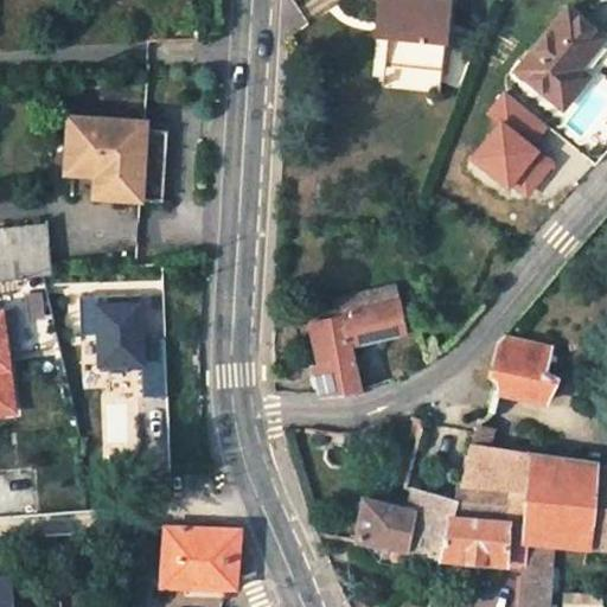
[(447,0),(381,0),(379,20),(390,21),(389,32),(387,63),(441,69),(447,0)]
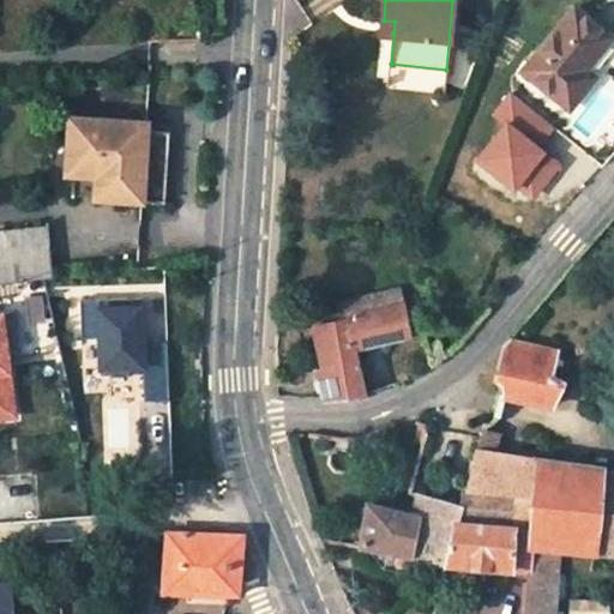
[(575,6),(524,70),(570,107),(587,85),(577,77),(611,35),(575,6)]
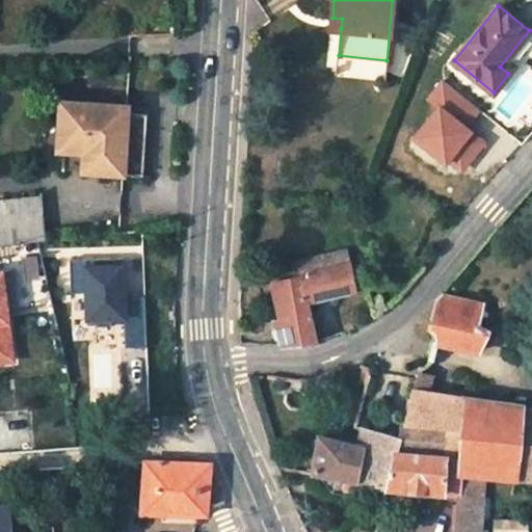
[(330,27),(341,28),(342,19),(333,18),(330,27)]
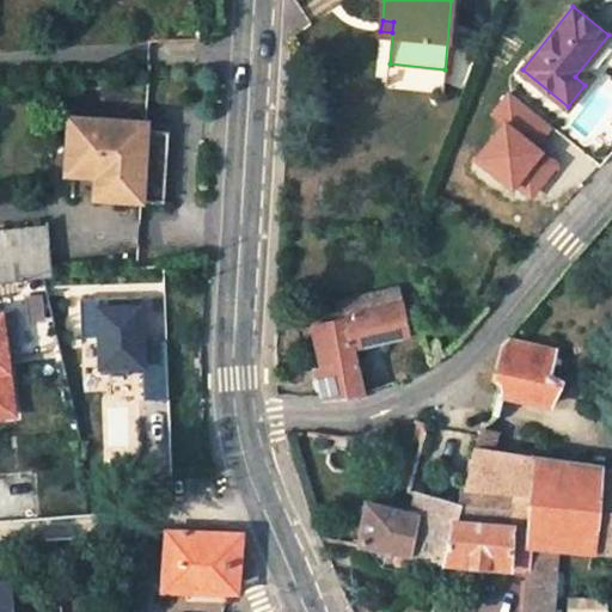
[(593,75),(583,67),(575,77),(585,85),(593,75)]
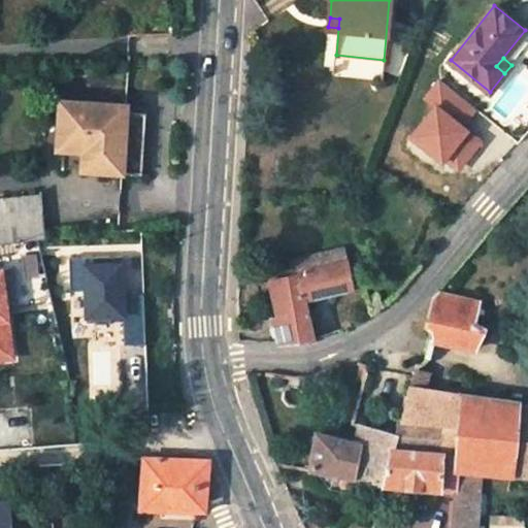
[(432,108),(408,136),(456,176),(485,142),(465,125),(477,110),(438,78),(421,99),(432,108)]
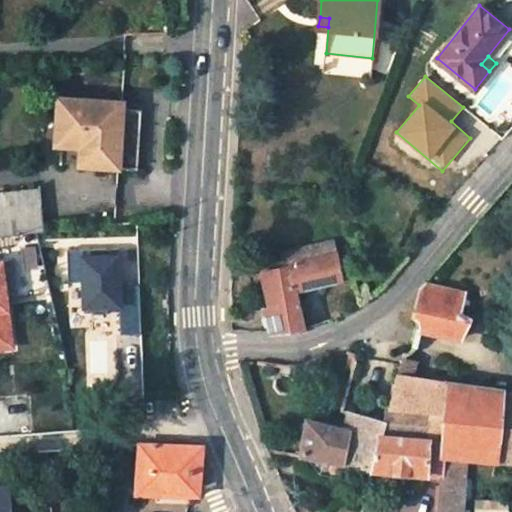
[(124,102),(60,99),(57,146),(63,146),(62,163),(135,168),(138,111),(124,110),(124,102)]
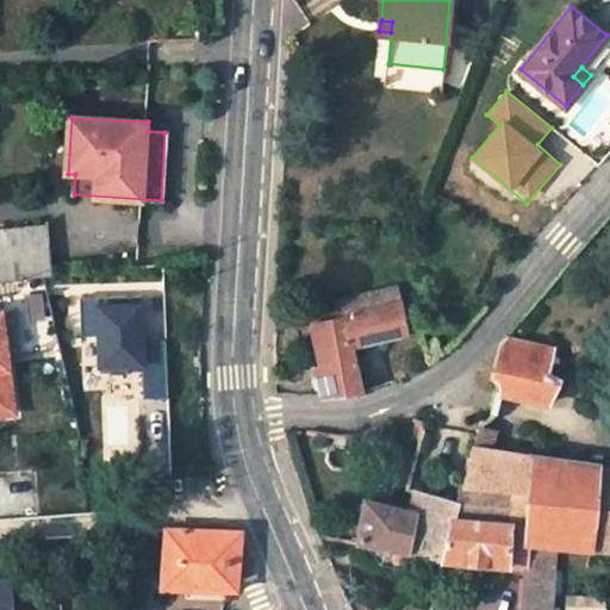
[(53,275),(48,225),(0,230),(0,281),(13,280),(25,279),(53,275)]
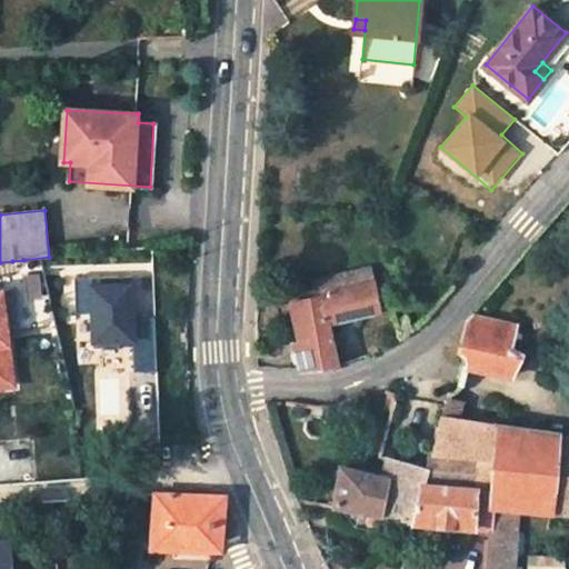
[(371,280),(368,266),(312,280),(313,287),(315,295),(321,293),(371,280)]
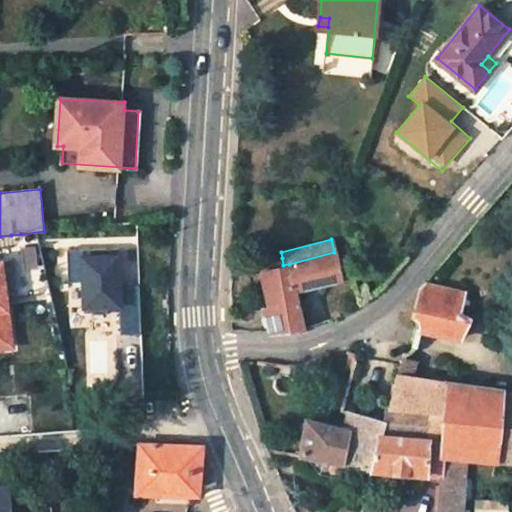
[(121,254),(119,254),(118,250),(68,251),(69,282),(81,282),(82,312),(119,310),(121,335),(141,334),(139,286),(122,287),(121,254)]
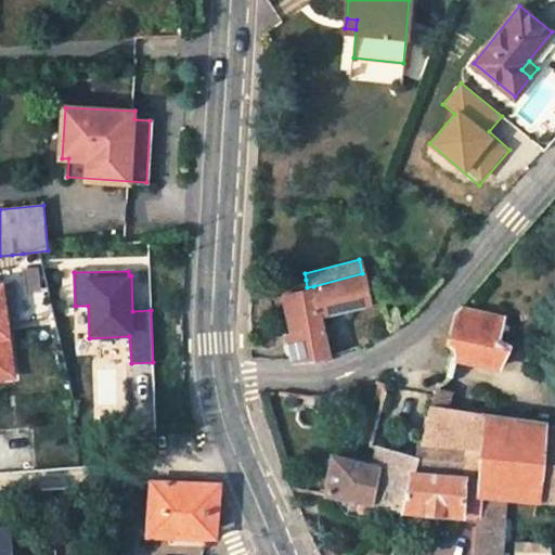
[(320,313),(370,300),(365,272),(362,273),(313,286),(320,313)]
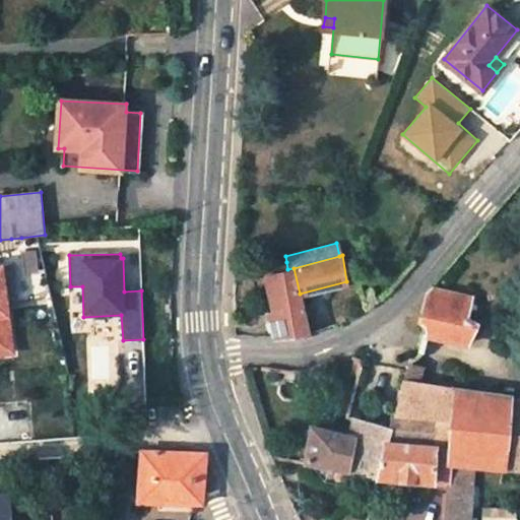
[(264,267),(266,274),(287,269),(286,262),(264,267)]
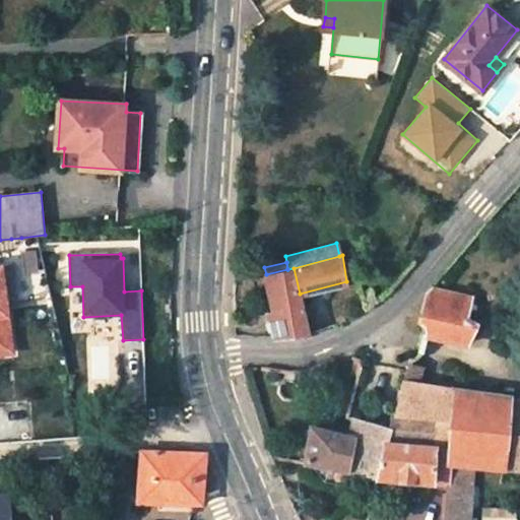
[(12,265),(2,266),(2,264),(0,264),(0,356),(13,355),(6,301),(17,300),(12,265)]
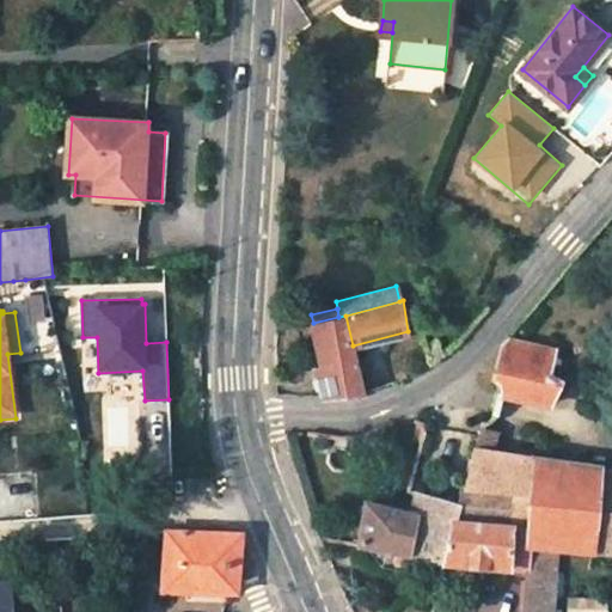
[(338,317),(313,323),(323,366),(314,367),(323,396),(362,393),(353,346),(346,316),(338,317)]
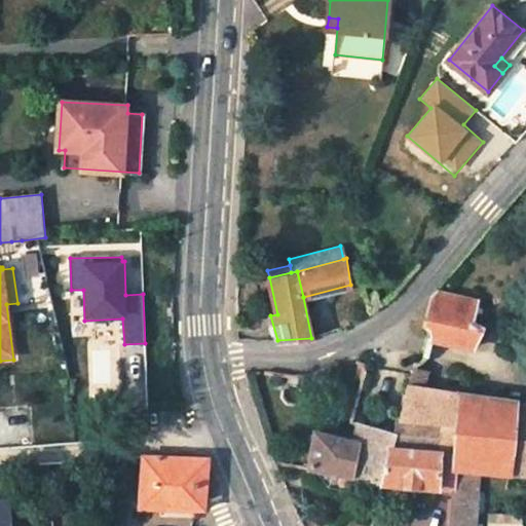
[(433,338),(474,347),(482,327),(473,321),(476,298),(440,291),(436,296),(427,325),(430,328),(431,333),(433,338)]
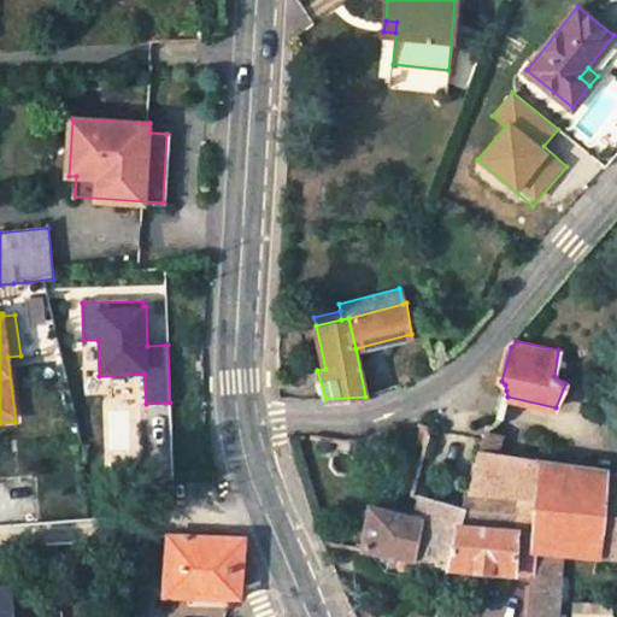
[(445,359),(440,342),(428,347),(433,369),(445,359)]
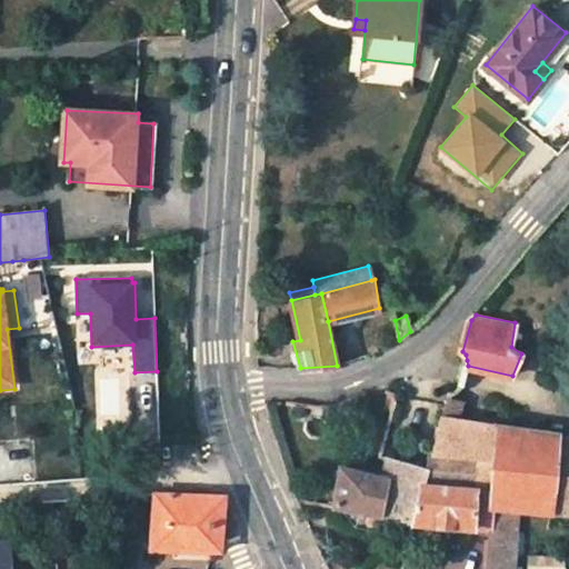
[(462,400),(448,397),(443,416),(458,419),(462,400)]
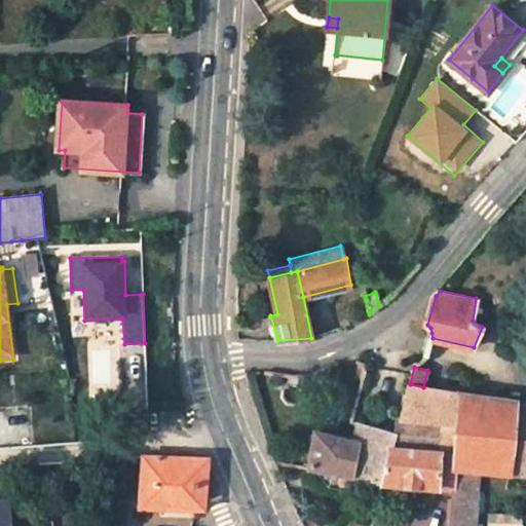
[(480,470),(525,473),(525,401),(423,387),(410,384),(401,419),(440,422),(438,449),(458,451),(457,467),(480,470)]
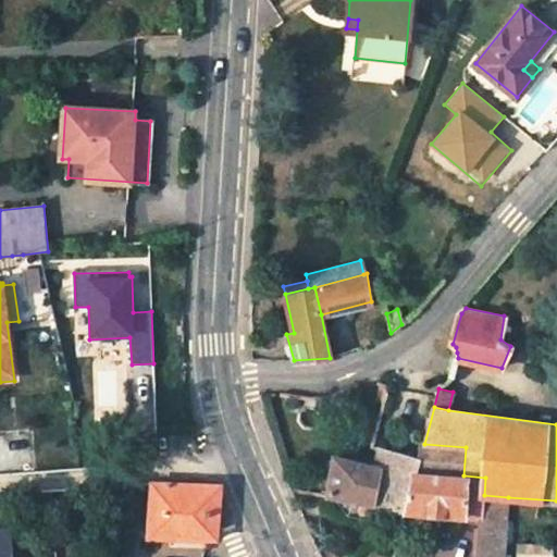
[(420,456),(419,472),(463,475),(466,447),(424,444),(421,443),(420,456)]
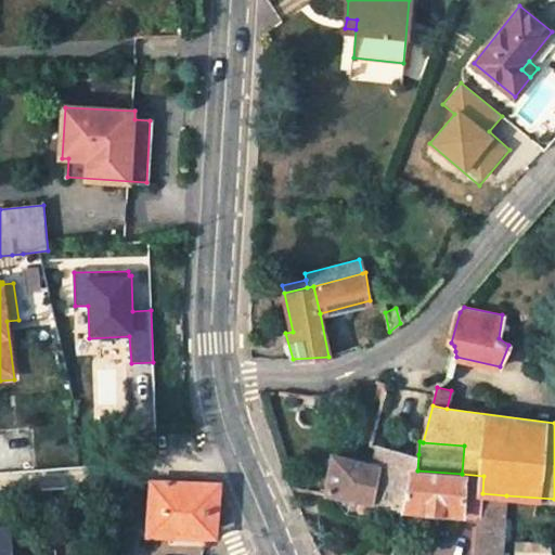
[(375,463),(412,473),(417,470),(418,454),(377,443),(375,463)]
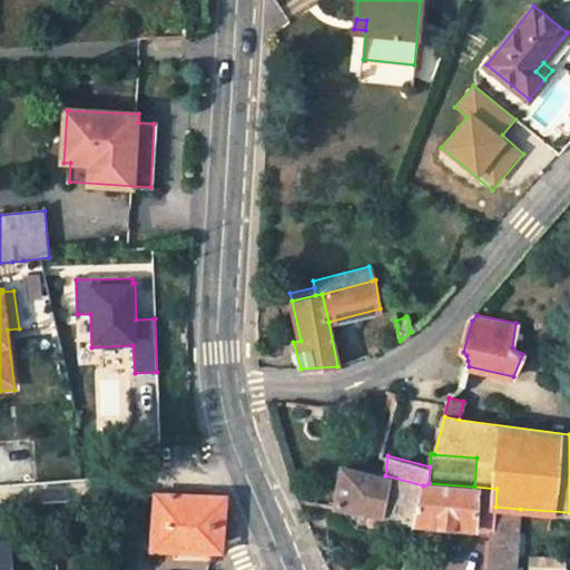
[(343,465),(336,508),(415,521),(423,485),(385,475),(343,465)]
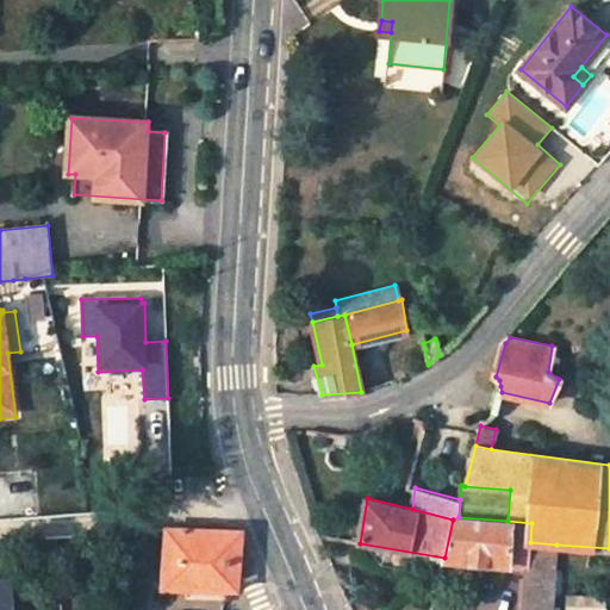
[(444,558),(528,566),(530,542),(531,523),(508,521),(459,517),(453,520),(444,558)]
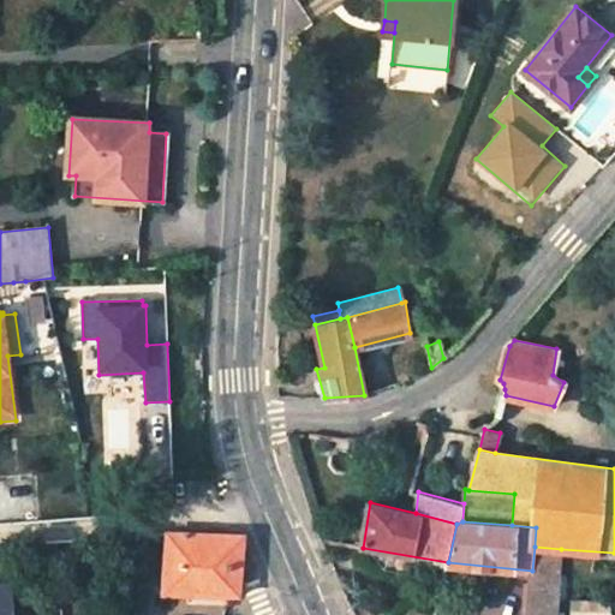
[(166,592),(238,595),(242,536),(167,533),(166,592)]
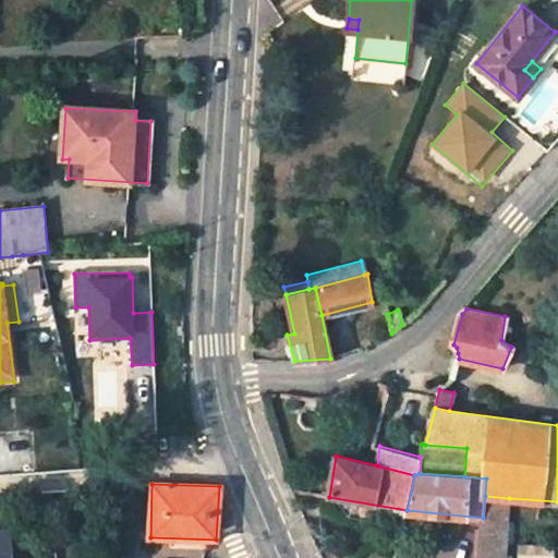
[(507,523),(509,498),(485,496),(483,518),(483,521),(507,523)]
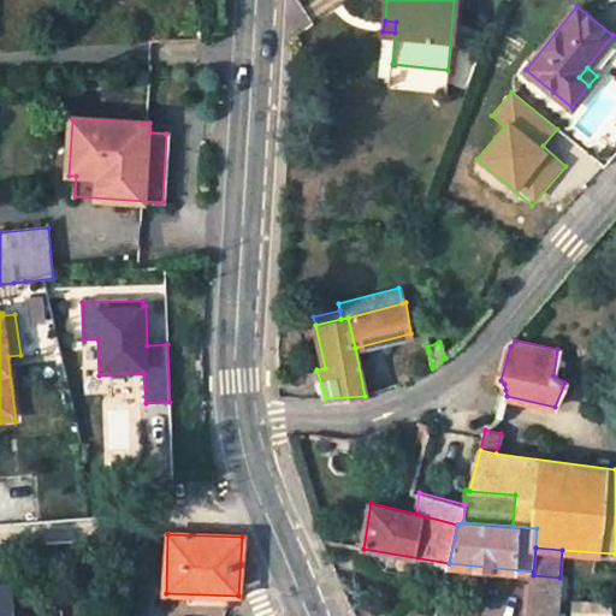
[(557,615),(560,578),(533,575),(529,615),(557,615)]
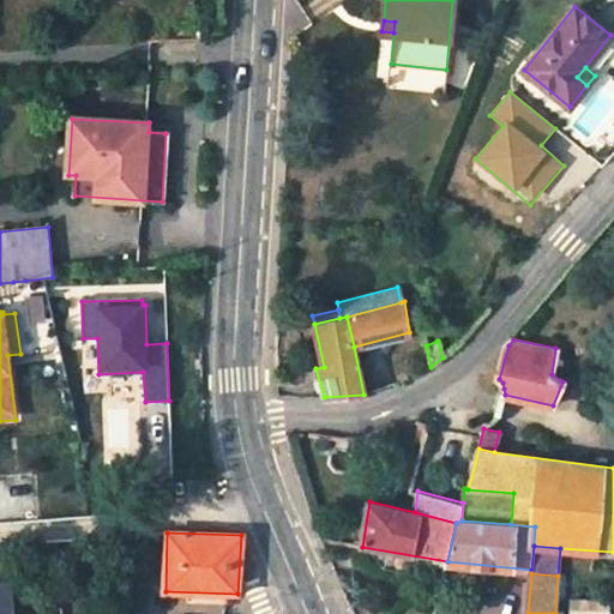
[(0,613),(13,613),(12,585),(0,585),(0,613)]
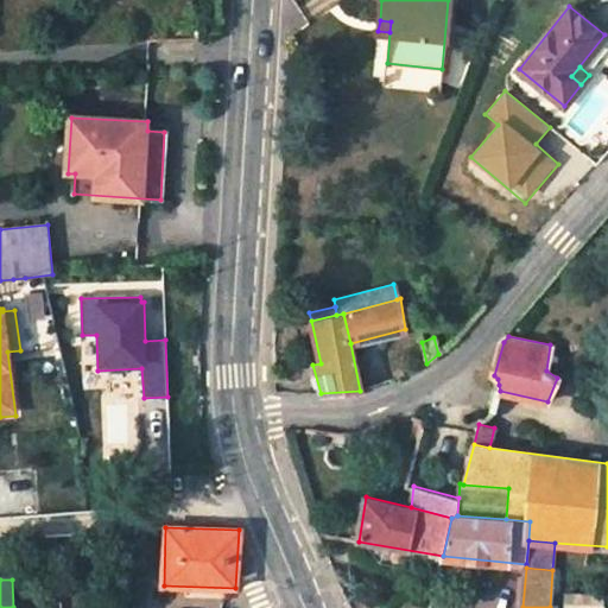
[(581,607),(582,596),(567,595),(565,607),(581,607)]
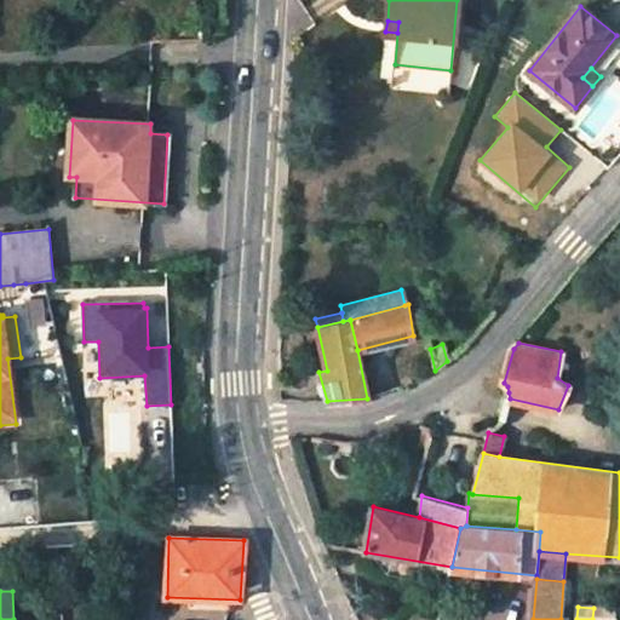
[(592,619),(614,619),(614,607),(593,608),(592,619)]
